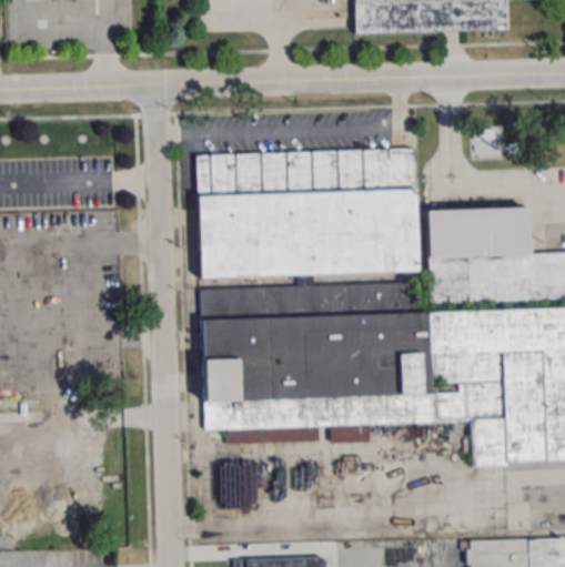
[(356,0),(357,34),(510,30),(510,0),(356,0)]
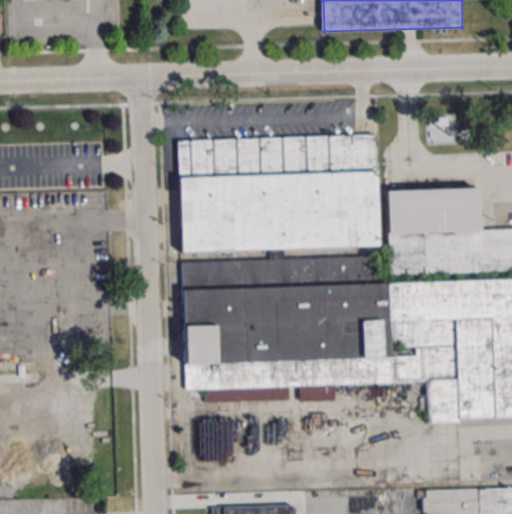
[(179,141),(376,134),(379,246),(182,253),(179,141)]
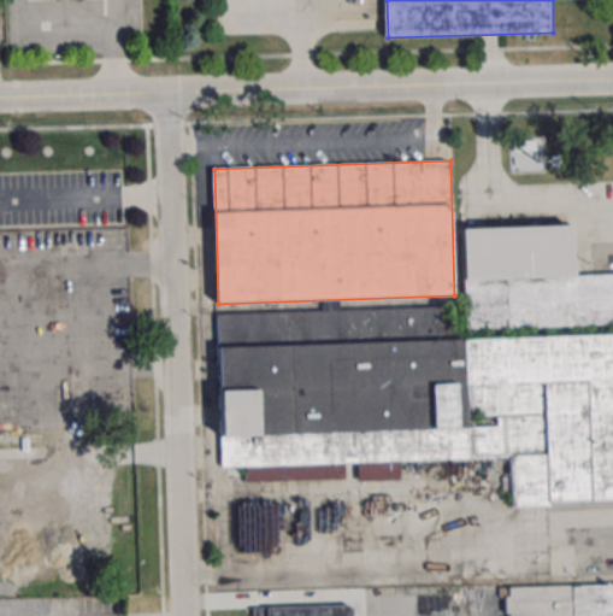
[(464,229),(466,329),(612,326),(612,274),(573,276),(573,227),(464,229)]
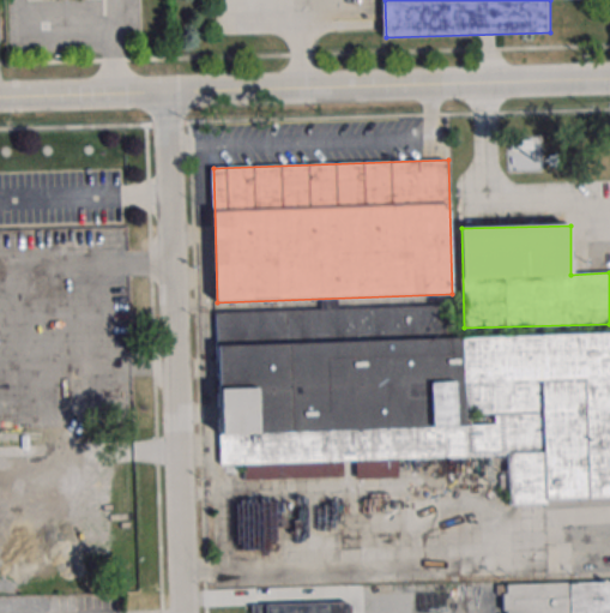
[(509,612),(509,586),(609,582),(609,612),(509,612)]
